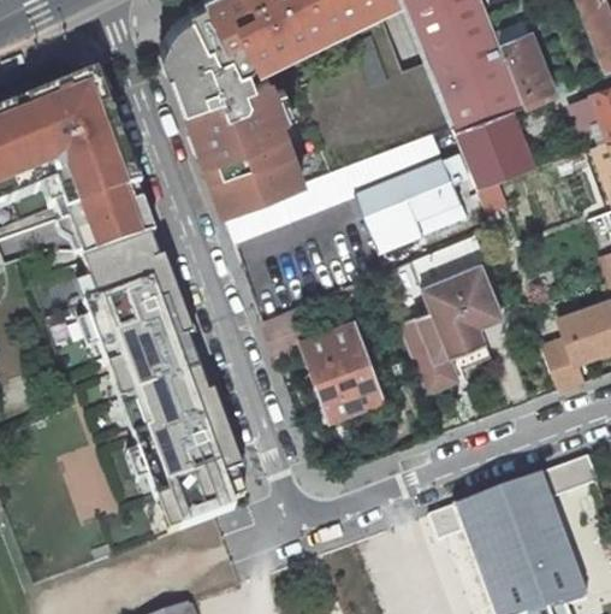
[(199,0),(190,4),(193,10),(183,13),(173,21),(166,28),(165,31),(166,46),(227,211),(259,199),(282,190),(308,181),(284,116),(288,114),(272,72),(256,78),(250,63),(254,60),(257,52),(265,55),(378,0),(199,0)]
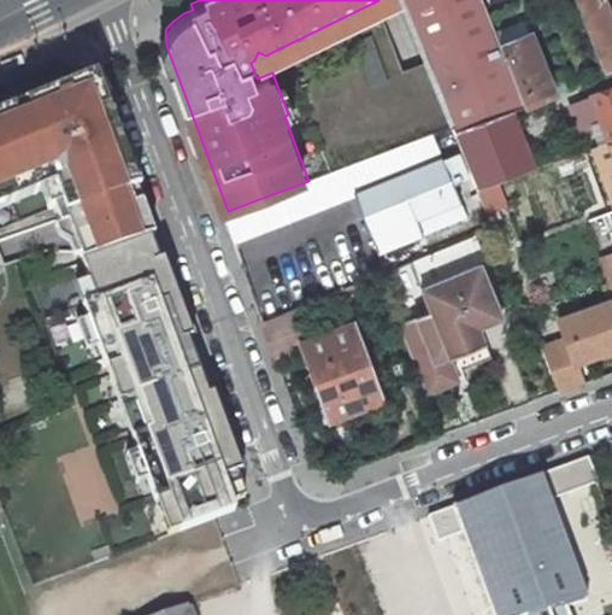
[(405,0),(458,132),(517,110),(529,106),(504,44),(486,0),(405,0)]
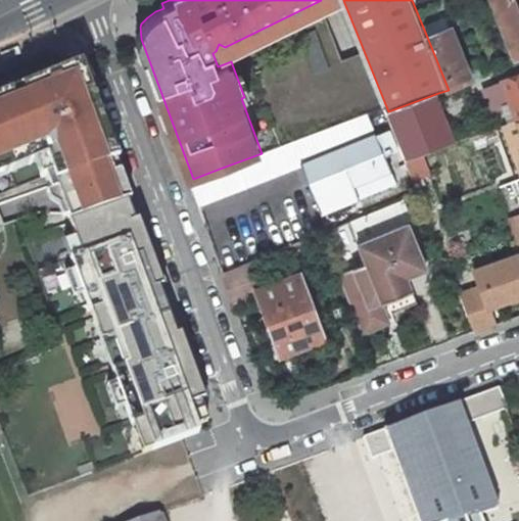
[(492,0),(514,57),(518,55),(518,18),(512,0),(492,0)]
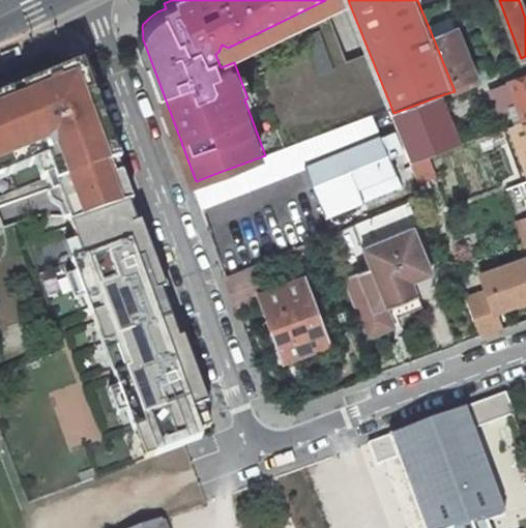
[(459,27),(433,37),(455,91),(479,81),(459,27)]
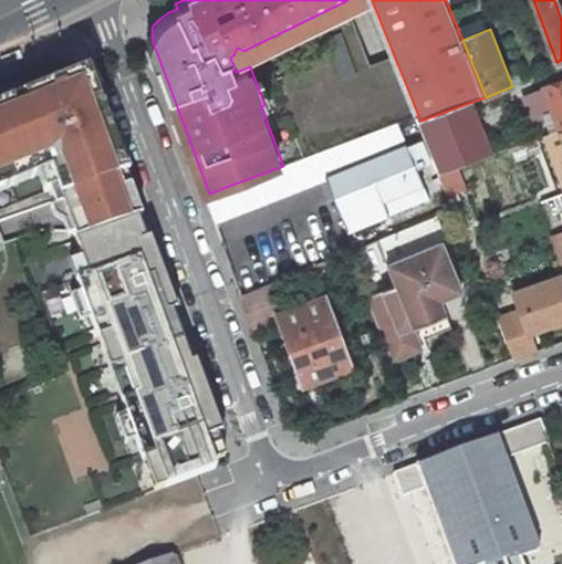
[(345,79),(361,73),(344,30),(330,37),(345,79)]
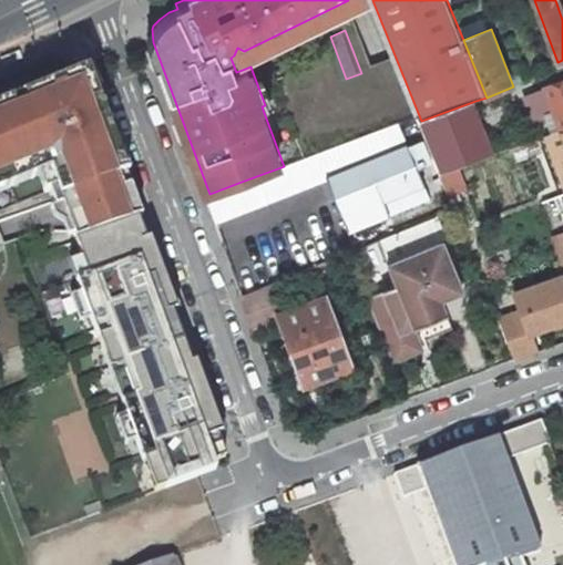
[(0,180),(49,161),(52,172),(41,176),(48,193),(52,191),(59,206),(65,204),(92,275),(77,280),(81,293),(91,318),(99,339),(100,339),(112,370),(124,366),(136,398),(124,403),(129,415),(137,440),(146,461),(157,490),(201,474),(218,468),(215,460),(227,455),(212,411),(217,409),(198,360),(194,362),(166,288),(171,287),(153,237),(149,239),(141,216),(145,215),(106,106),(100,109),(89,76),(74,83),(72,75),(0,104),(0,180)]
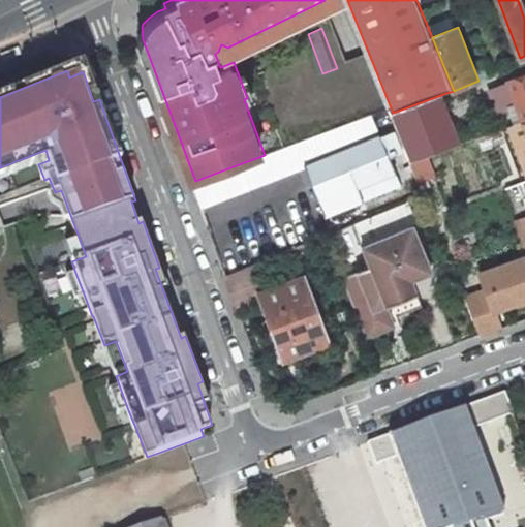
[(524,74),(512,80),(524,114),(524,74)]
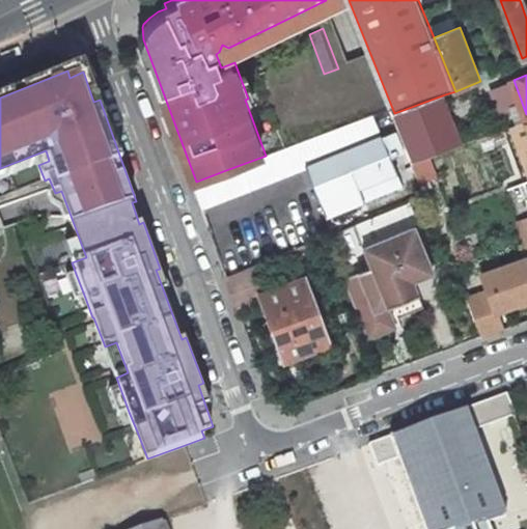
[(445,94),(394,113),(415,162),(432,156),(465,143),(445,94)]
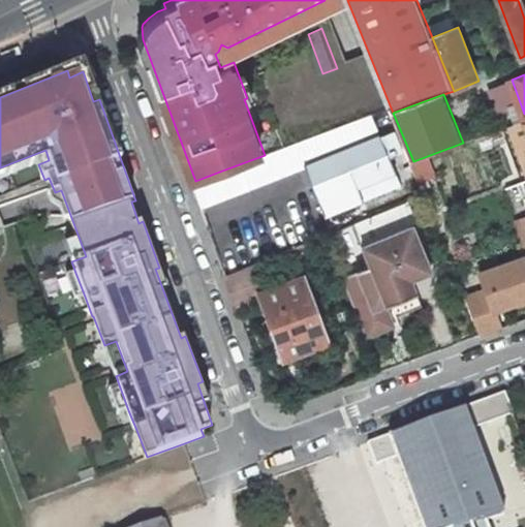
[(265,155),(242,163),(252,188),(311,165),(329,209),(364,194),(365,199),(404,183),(374,113),(265,155)]
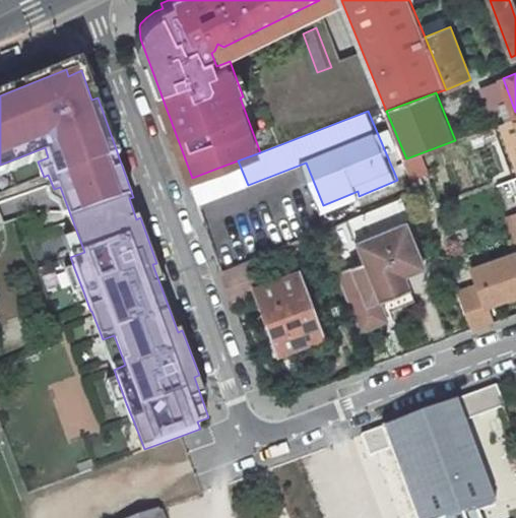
[(0,165),(0,176),(38,162),(48,157),(45,147),(0,165)]
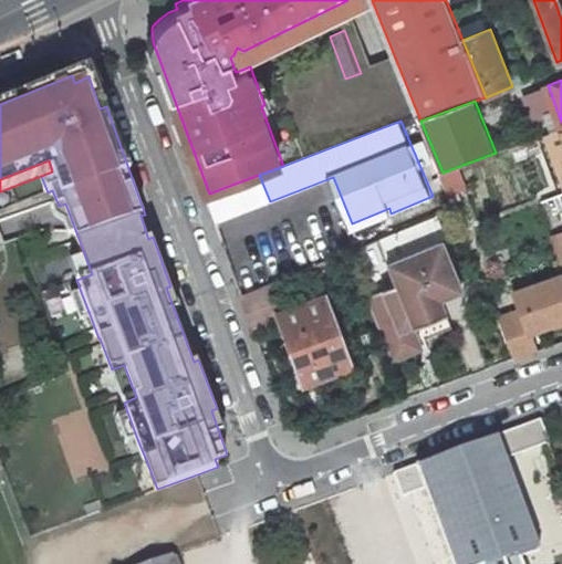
[(469,188),(460,166),(443,173),(451,195),(469,188)]
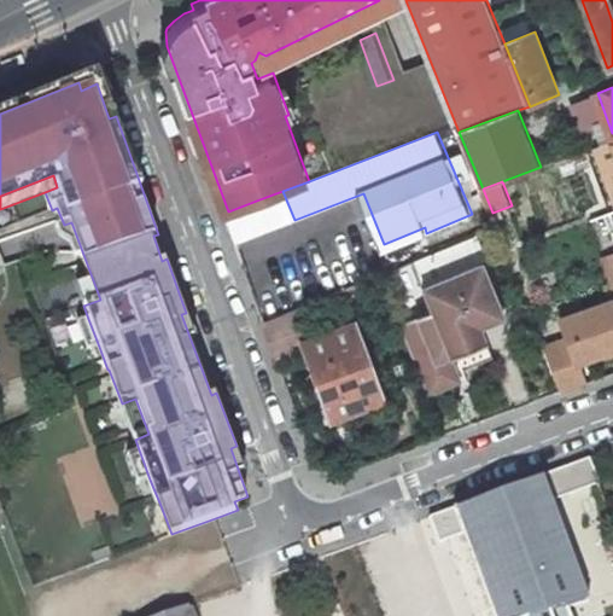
[(282,191),(260,199),(270,228),(295,220),(282,191)]
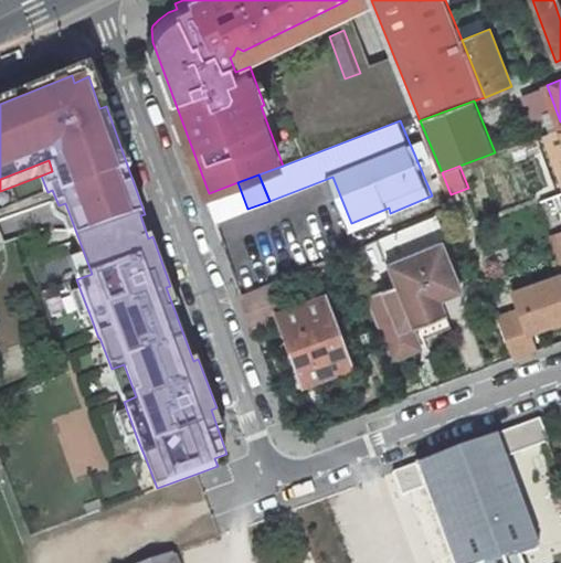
[(237,182),(209,193),(218,221),(247,209),(237,182)]
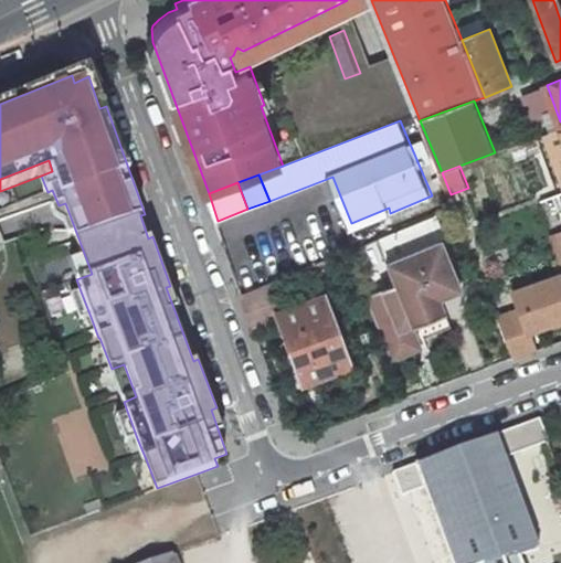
[(556,227),(560,225),(560,193),(544,200),(556,227)]
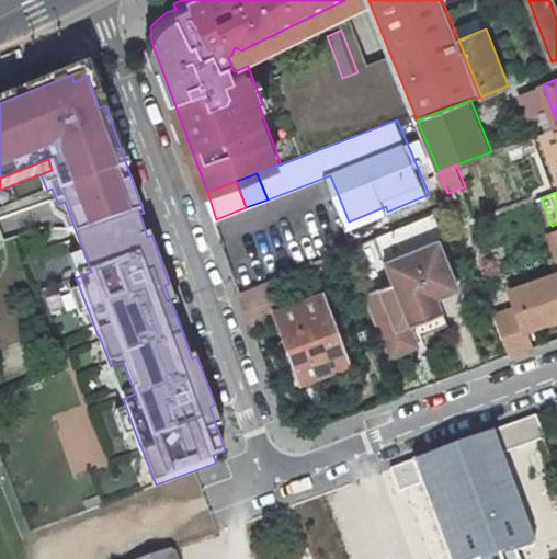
[(435,213),(398,228),(405,241),(415,237),(416,241),(442,229),(435,213)]
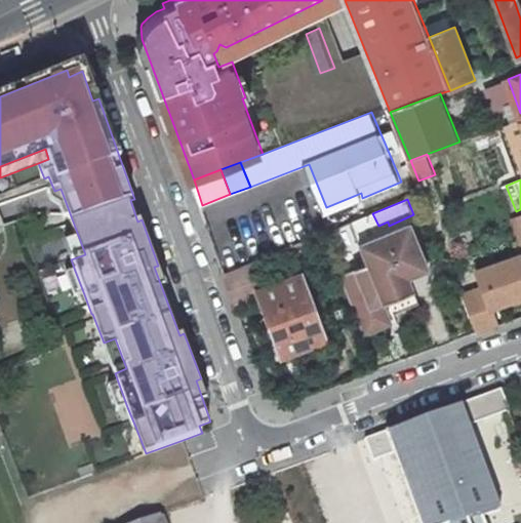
[(370,263),(344,274),(365,325),(393,315),(423,303),(411,276),(432,268),(413,220),(362,242),(370,263)]
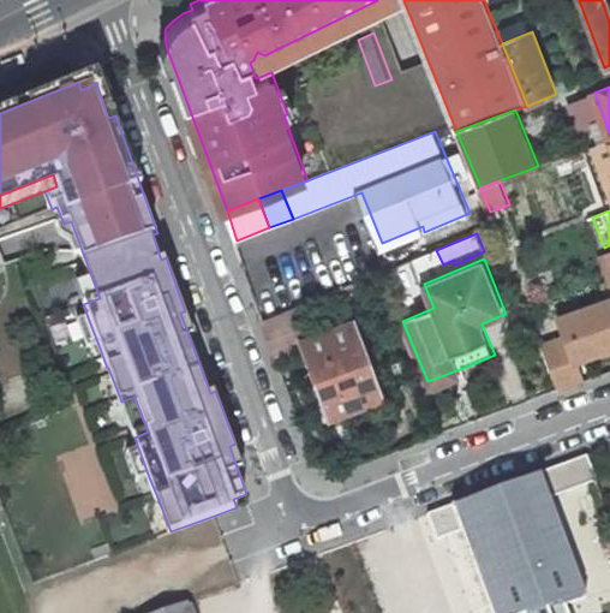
[(576,359),(609,347),(609,299),(561,317),(562,319),(576,359)]
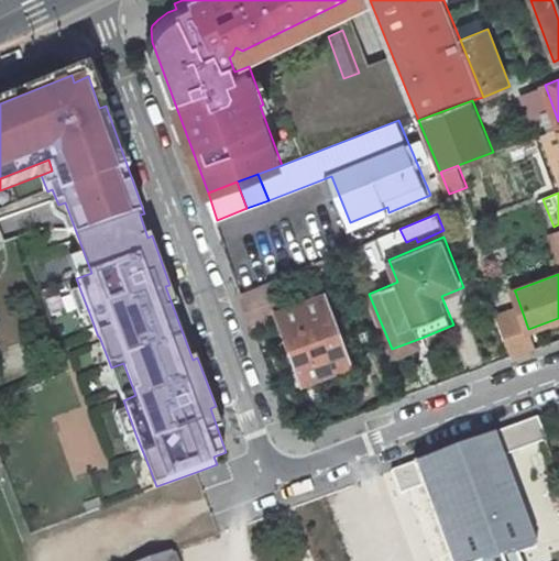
[(243,295),(254,323),(280,314),(289,338),(305,381),(352,364),(327,293),(287,308),(276,281),(243,295)]
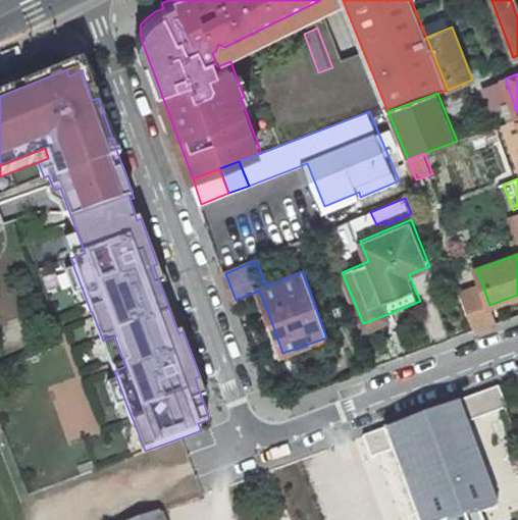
[(467,273),(477,270),(476,269),(473,261),(464,264),(467,273)]
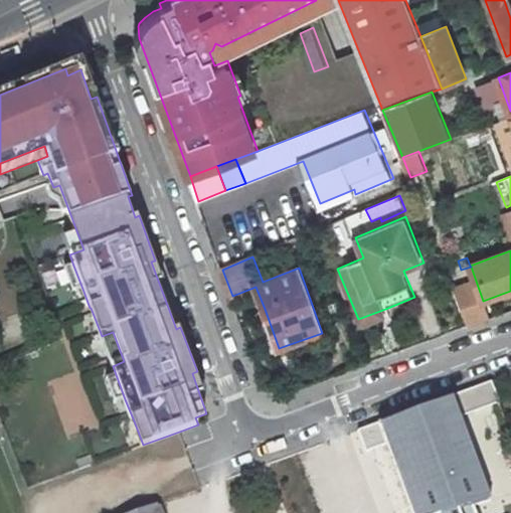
[(459,271),(456,262),(448,265),(451,274),(459,271)]
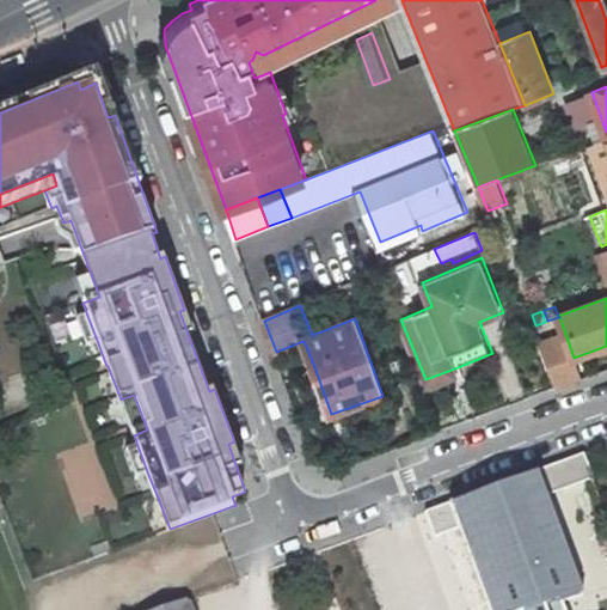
[(87,347),(98,343),(87,316),(77,321),(87,347)]
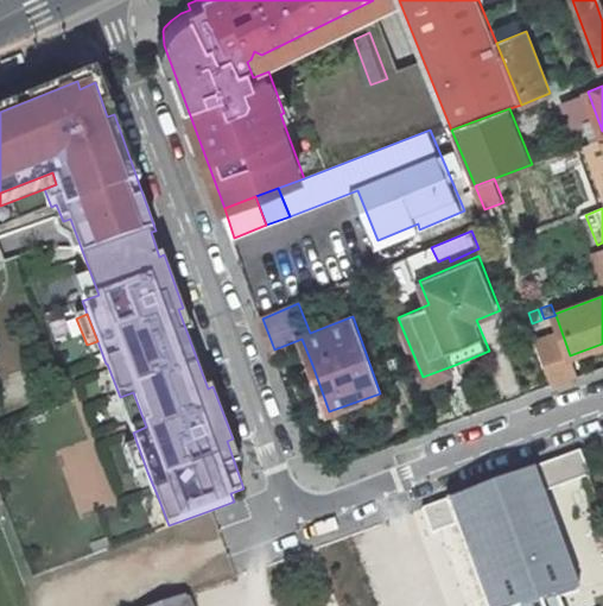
[(395,372),(408,368),(404,354),(391,359),(395,372)]
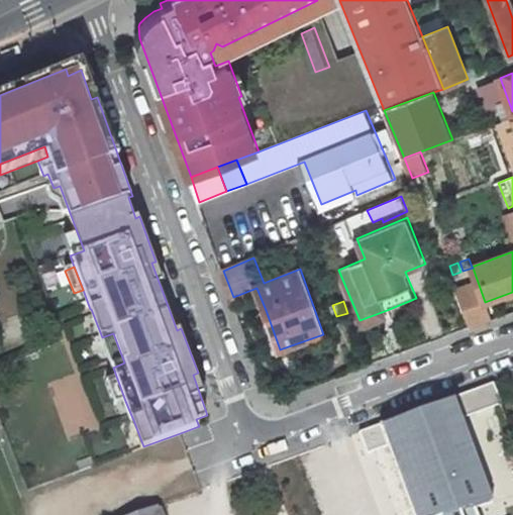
[(326,341),(323,334),(280,349),(266,310),(260,313),(277,359),(326,341)]
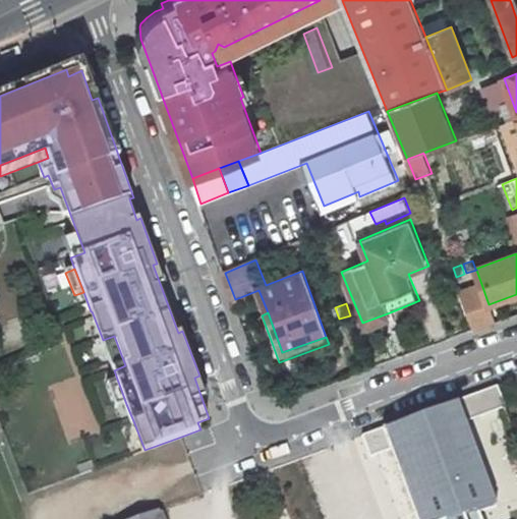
[(390,312),(362,323),(365,330),(393,320),(390,312)]
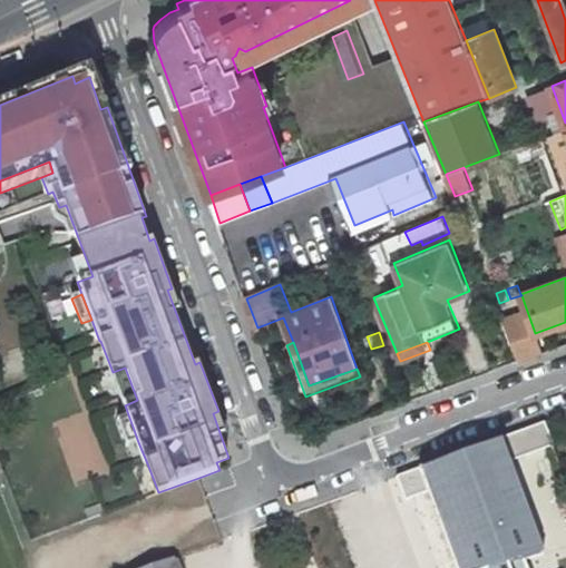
[(58,421),(81,481),(113,470),(90,409),(58,421)]
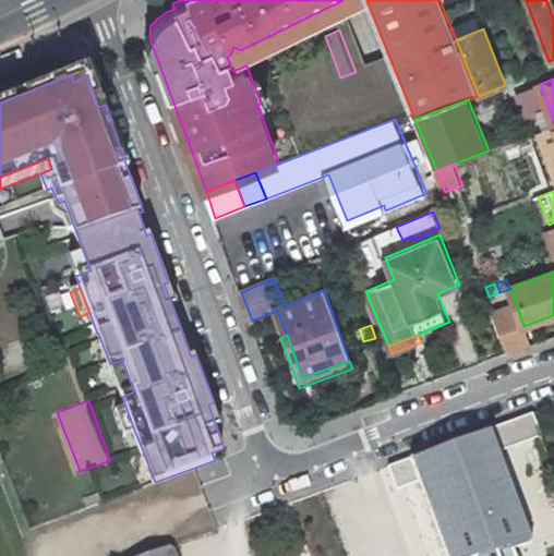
[(552,406),(536,411),(539,421),(553,415),(553,409),(552,406)]
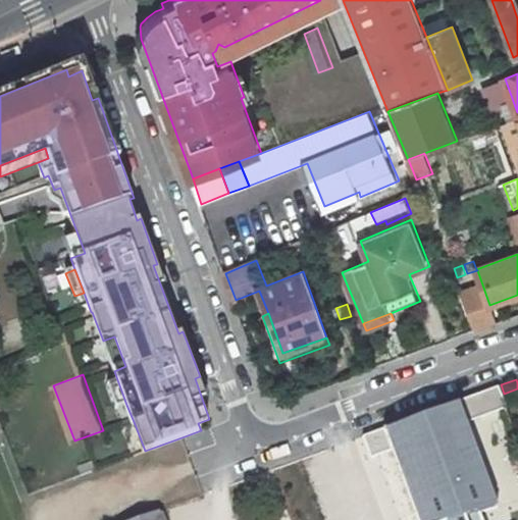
[(118,409),(126,405),(118,382),(109,385),(118,409)]
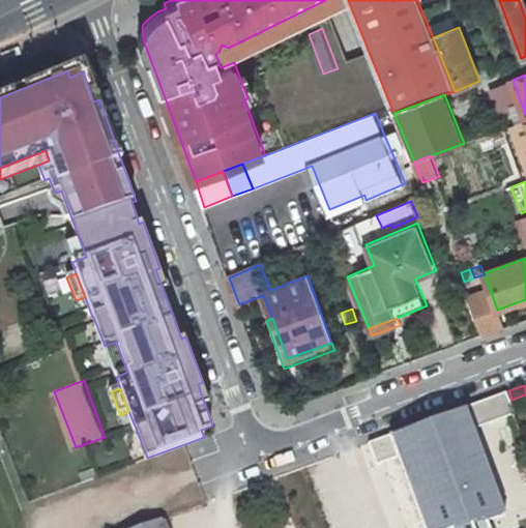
[(508,390),(488,399),(488,400),(496,421),(518,413),(512,400),(508,390)]
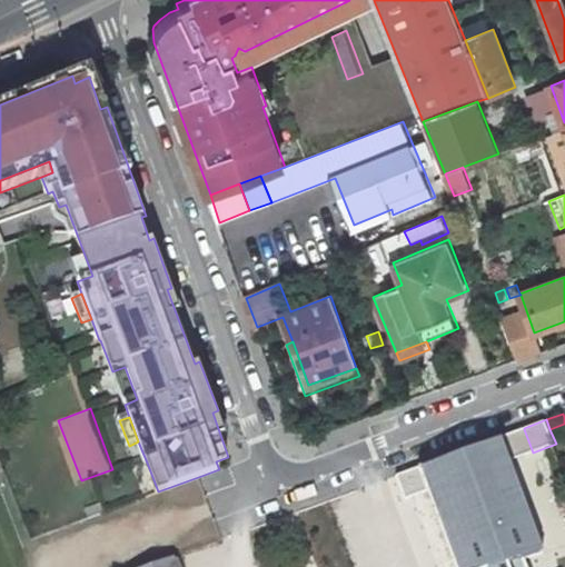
[(503,437),(511,460),(533,453),(524,429),(503,437)]
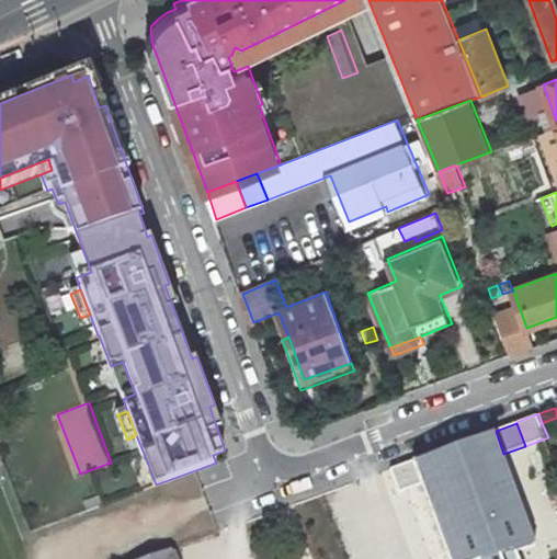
[(521,558),(519,551),(536,544),(503,454),(496,431),(399,466),(408,489),(433,558),(521,558)]
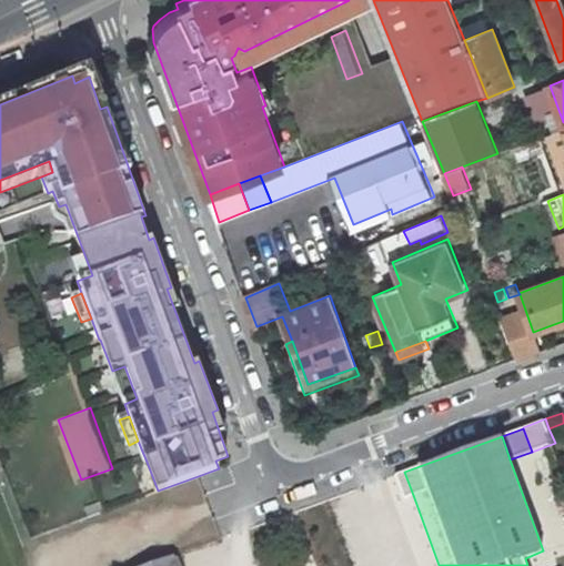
[(180,565),(177,555),(144,565),(180,565)]
